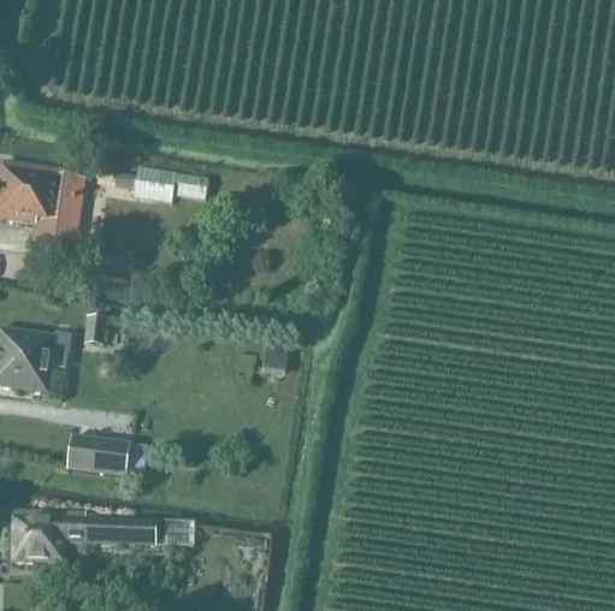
[(0,213),(36,219),(33,241),(72,247),(83,176),(59,172),(60,166),(3,158),(0,171),(0,213)]
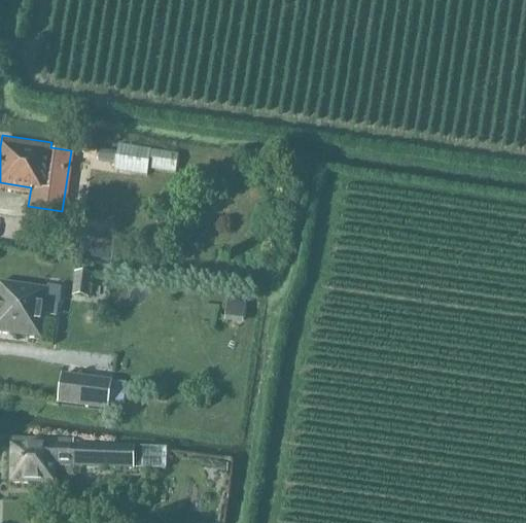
[(117,141),(113,167),(146,172),(147,166),(175,170),(177,151),(117,141)]
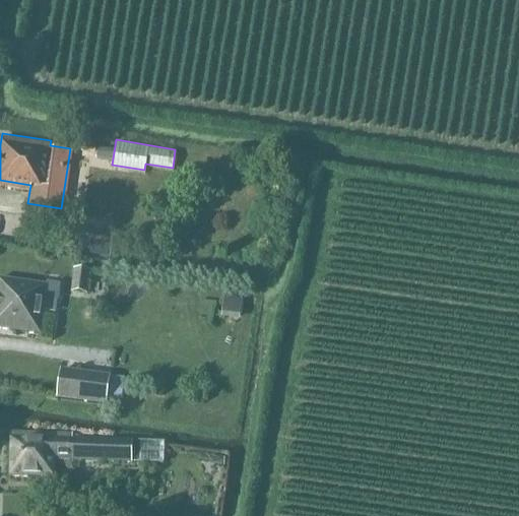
[(72,288),(86,289),(88,266),(74,264),(72,288)]
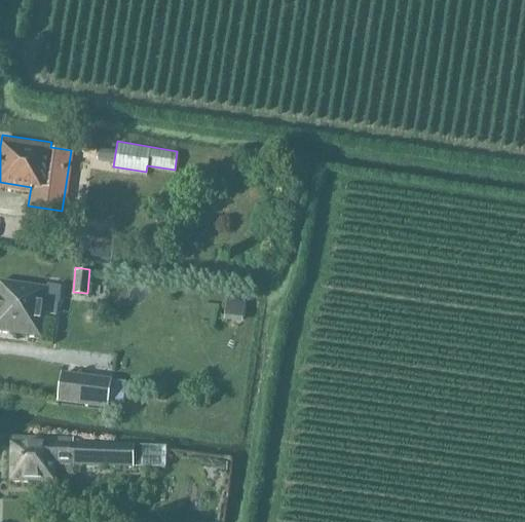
[(53,300),(55,286),(0,277),(0,328),(41,334),(45,299),(53,300)]
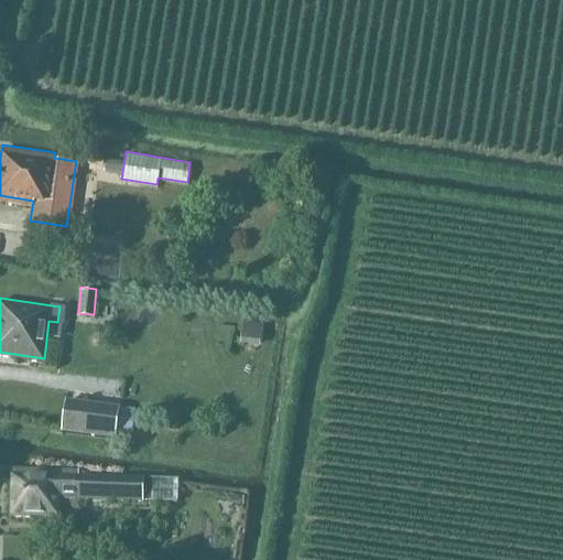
[(112,435),(117,406),(82,400),(77,431),(112,435)]
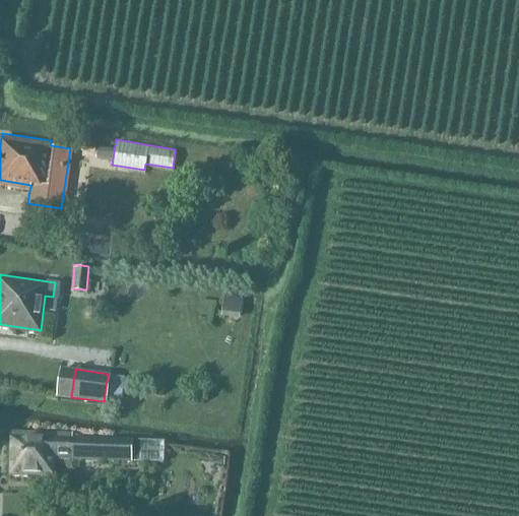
[(9,429),(8,473),(54,474),(54,457),(132,460),(132,459),(132,439),(132,437),(72,435),(72,431),(9,429)]
